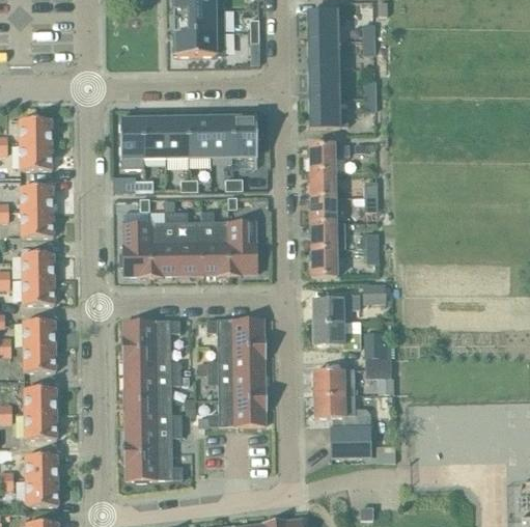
[(222,8),(215,9),(214,0),(172,0),(173,10),(222,9),(222,8)]
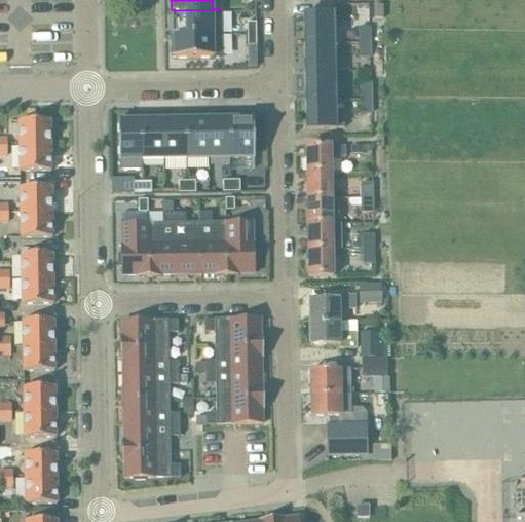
[(384,1),(375,1),(375,15),(381,15),(384,15),(384,1)]
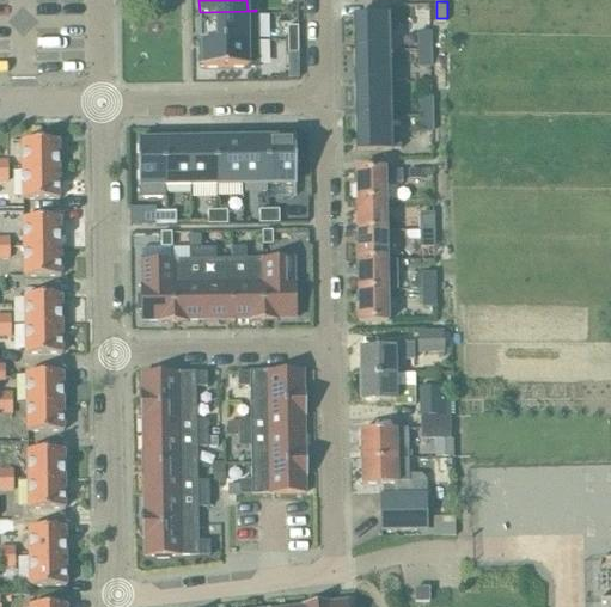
[(202,38),(257,37),(256,11),(200,12),(200,29),(202,29),(202,38)]
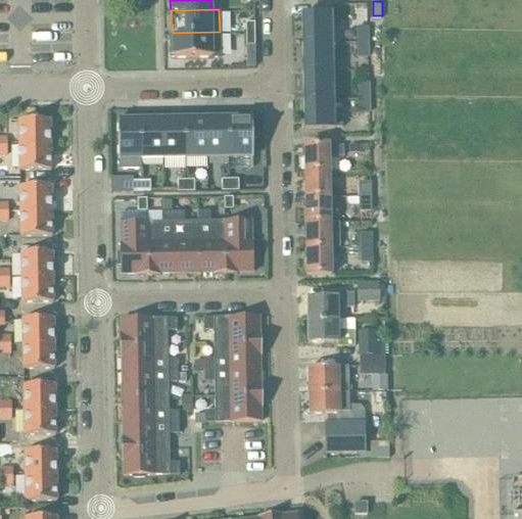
[(301,27),(303,27),(303,40),(332,40),(331,11),(301,12),(301,27)]
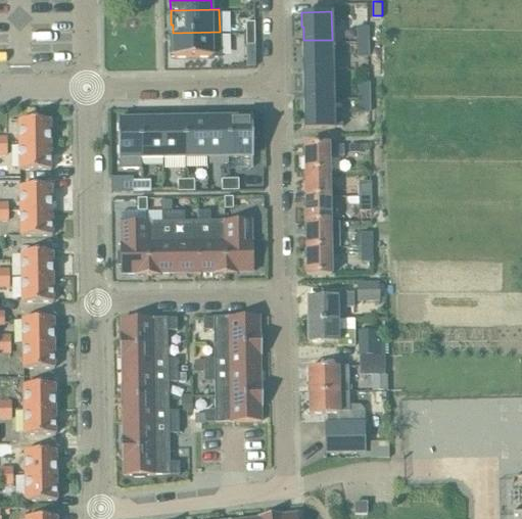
[(246,31),(254,31),(254,19),(246,19),(246,31)]
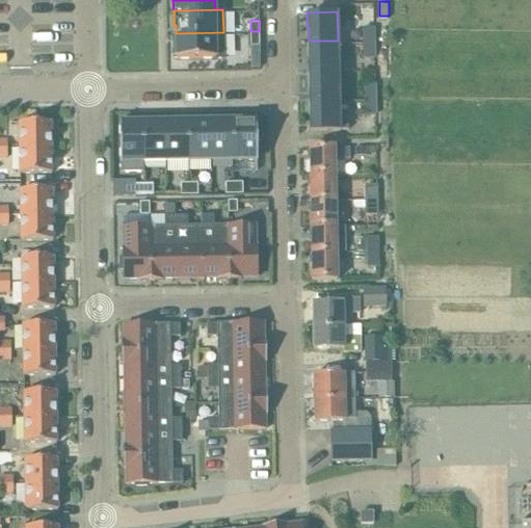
[(363,24),(363,42),(375,42),(375,24),(363,24)]
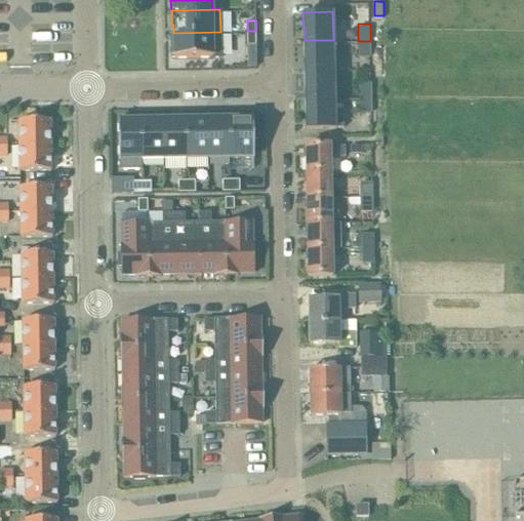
[(247,43),(255,43),(255,31),(247,31),(247,43)]
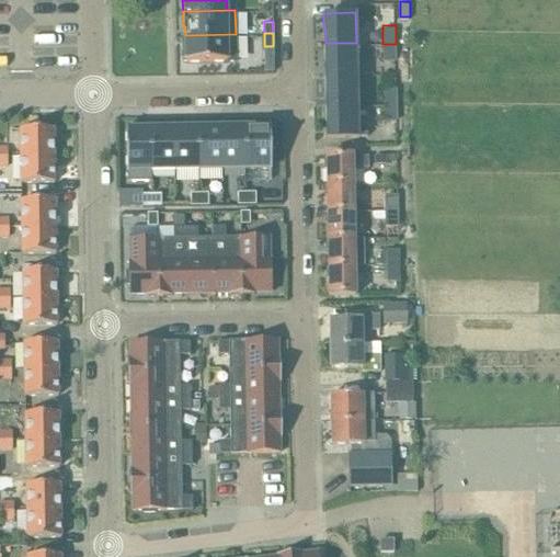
[(237,57),(236,57),(236,34),(185,35),(185,43),(183,43),(183,58),(186,58),(186,59),(237,58),(237,57)]
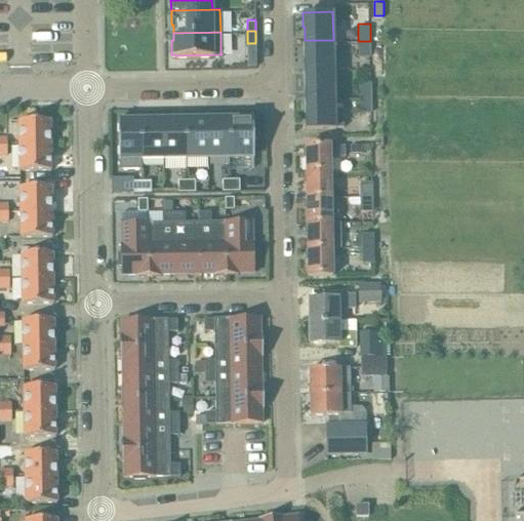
[(304,55),(306,55),(306,69),(334,68),(333,40),(305,40),(303,40),(304,55)]
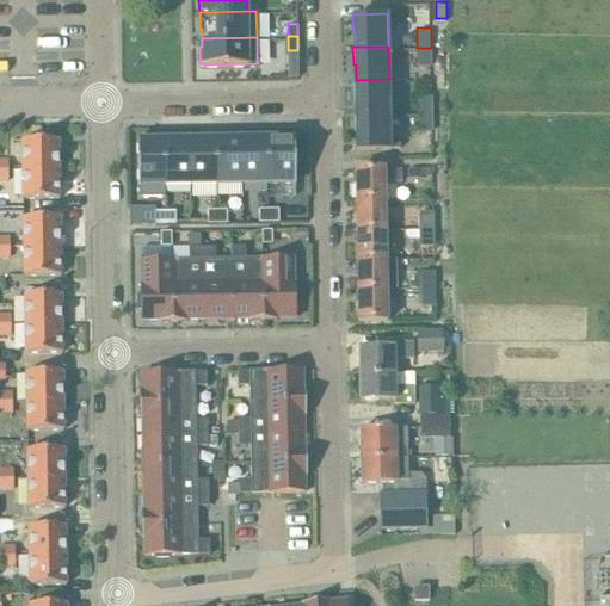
[(431,63),(431,48),(417,48),(417,63),(431,63)]
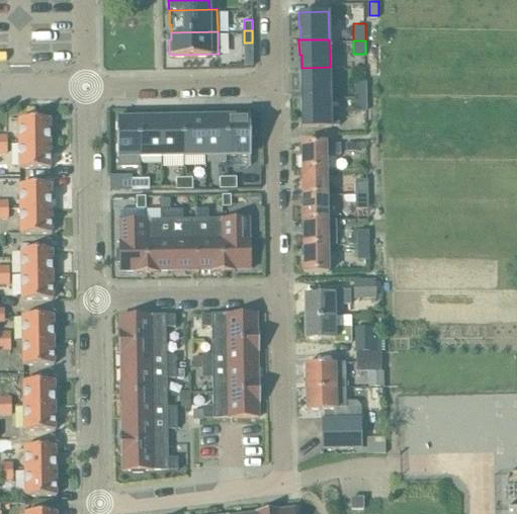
[(253,53),(244,53),(244,64),(253,64),(253,53)]
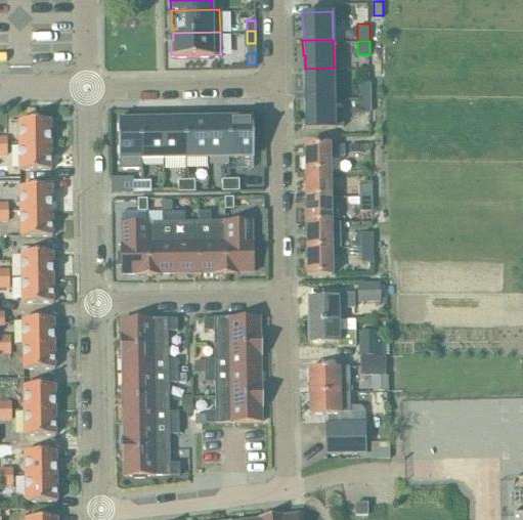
[(303,83),(305,83),(305,96),(334,96),(334,68),(305,69),(303,69),(303,83)]
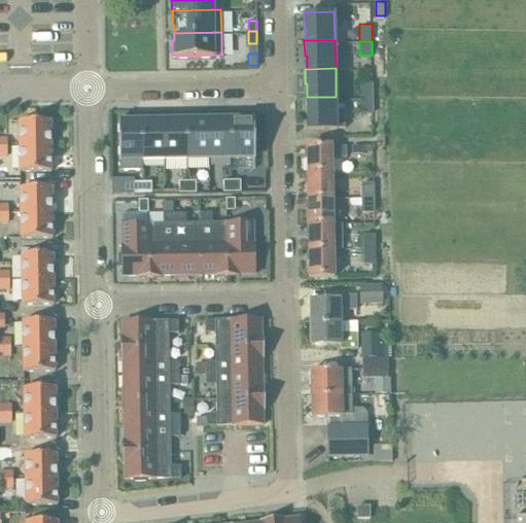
[(360,80),(360,97),(373,97),(373,80),(360,80)]
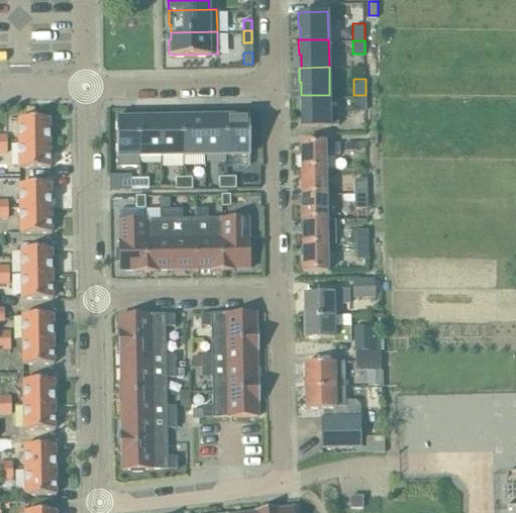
[(300,110),(302,110),(302,124),(330,123),(330,122),(339,122),(338,107),(329,107),(329,95),(301,95),(300,95),(300,110)]
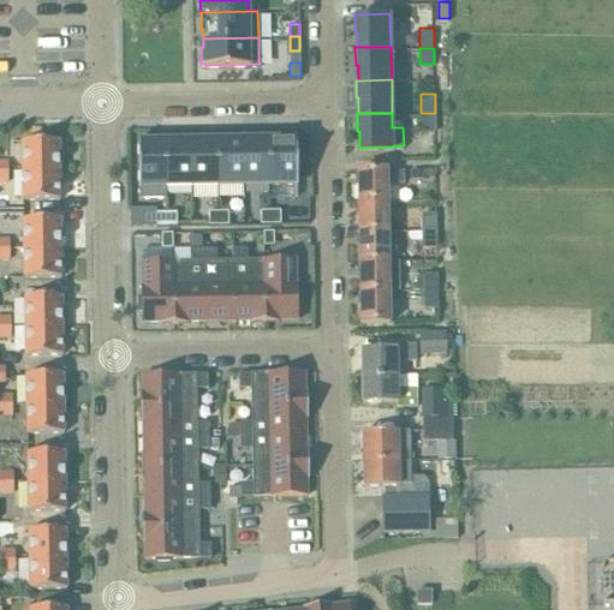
[(435,130),(435,113),(421,113),(421,130),(435,130)]
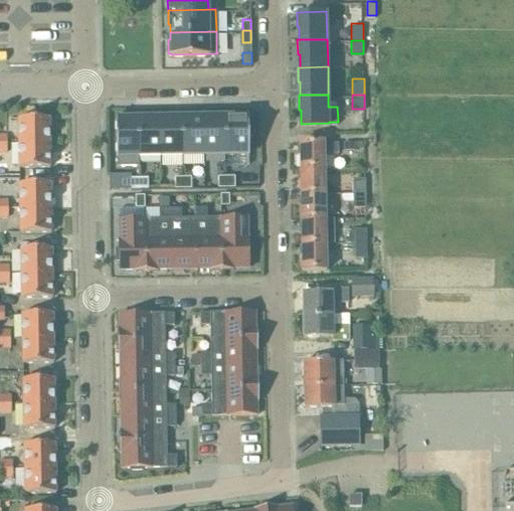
[(249,102),(226,103),(226,143),(249,143),(249,102)]
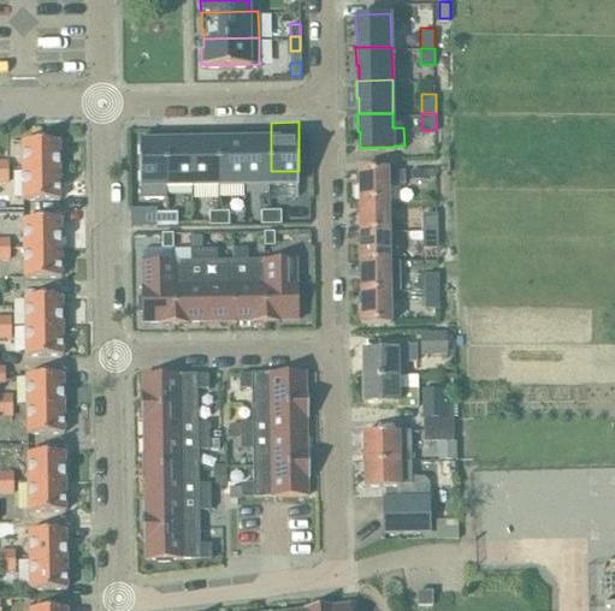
[(159,123),(131,123),(131,172),(159,172),(159,123)]
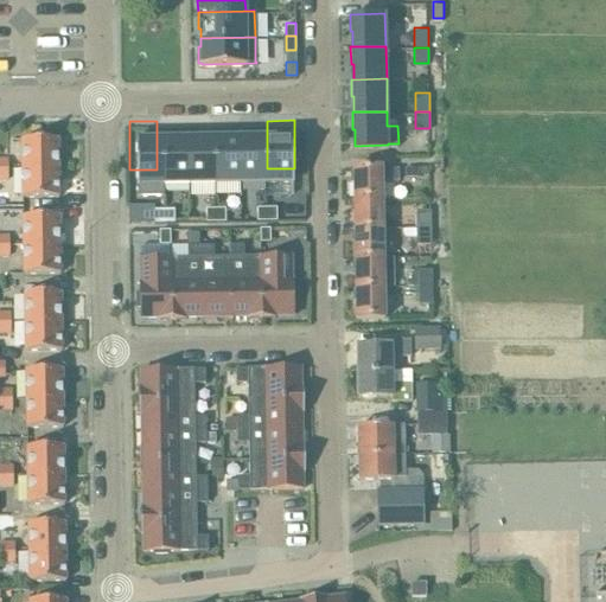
[(184,121),(157,121),(157,170),(185,170),(184,121)]
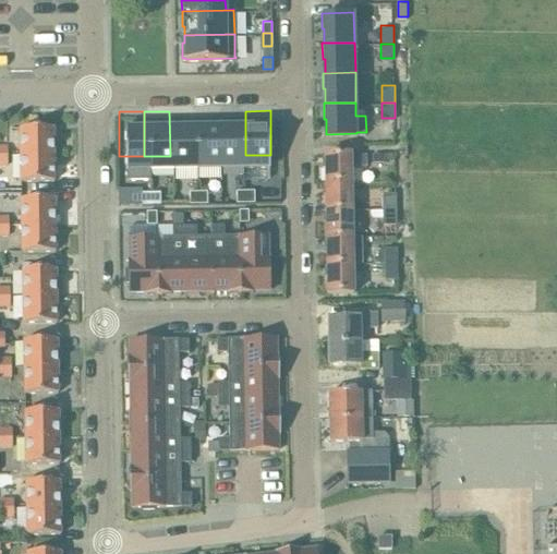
[(194,111),(169,111),(170,156),(194,156),(194,111)]
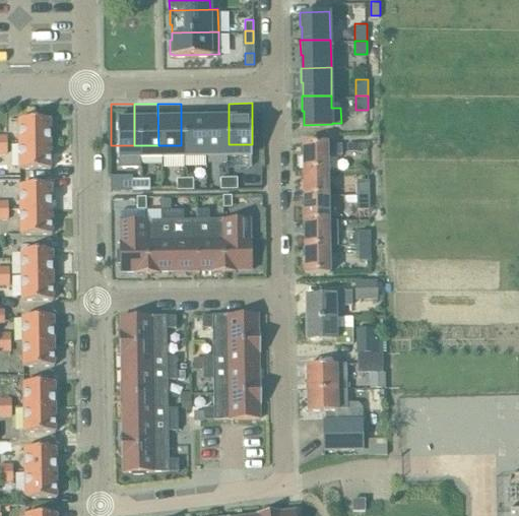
[(204,104),(181,104),(181,145),(205,144),(204,104)]
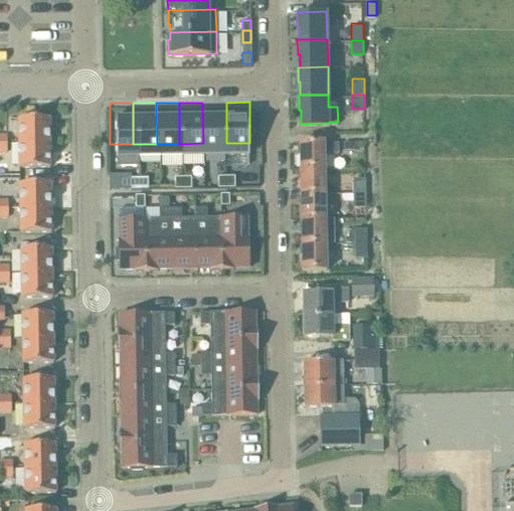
[(226,103),(202,103),(203,143),(226,143),(226,103)]
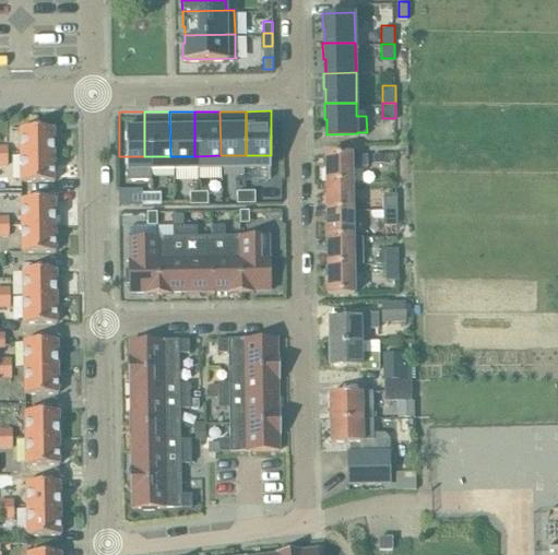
[(19,126),(20,153),(56,152),(55,126),(19,126)]
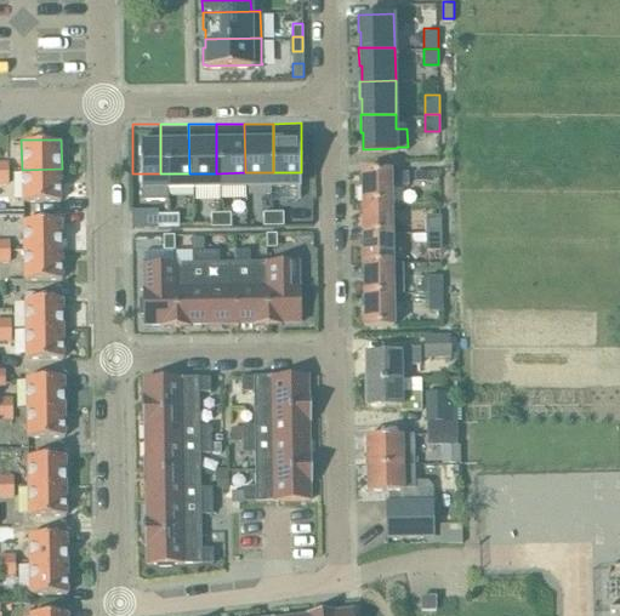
[(360,167),(362,195),(393,197),(392,184),(409,184),(409,169),(392,169),(392,166),(360,167)]
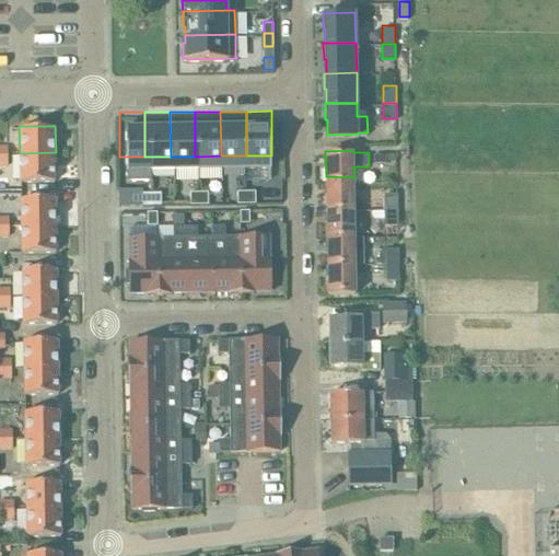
[(56,178),(56,152),(20,153),(20,180),(56,178)]
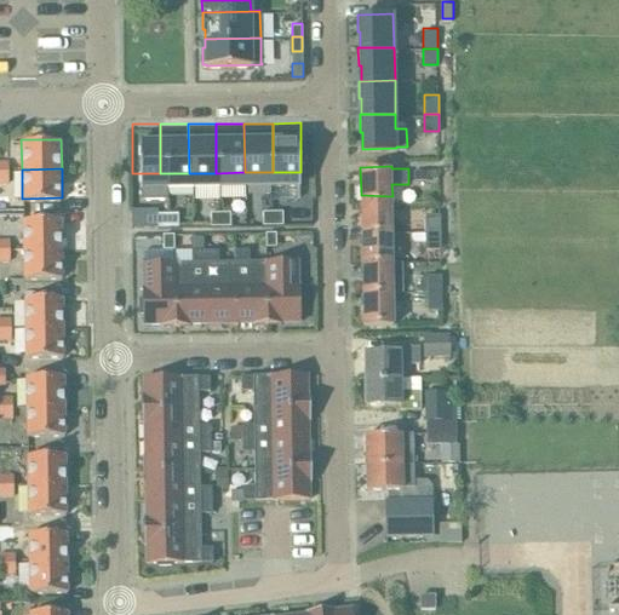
[(361,195),(361,225),(393,225),(393,196),(361,195)]
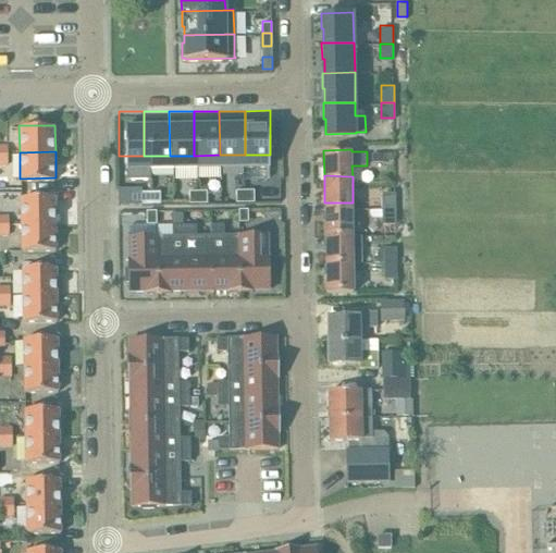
[(245,200),(255,200),(254,187),(245,188),(245,200)]
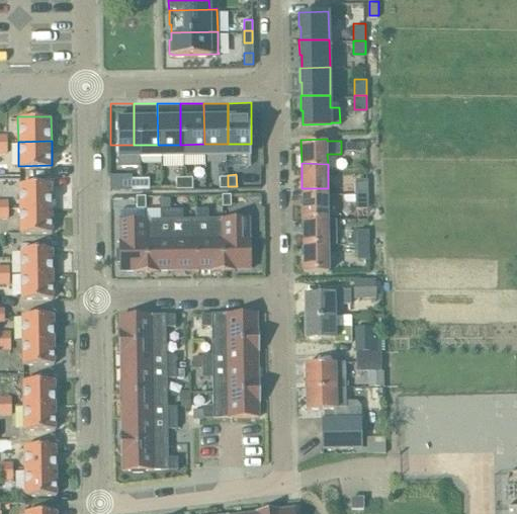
[(176,187),(184,187),(184,175),(175,175),(176,187)]
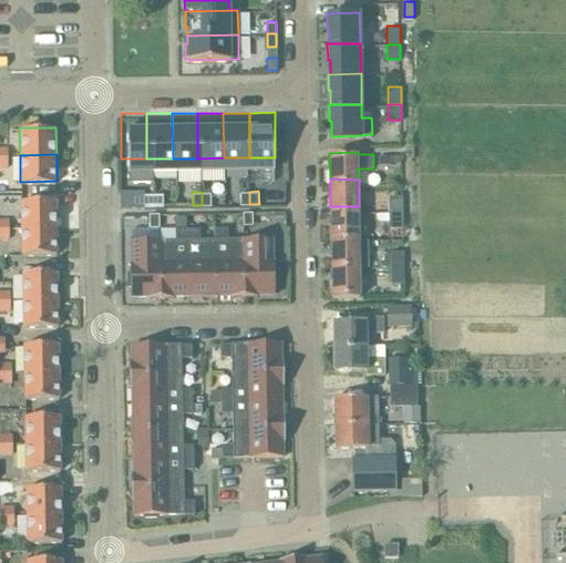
[(202,205),(211,205),(211,192),(202,192),(202,205)]
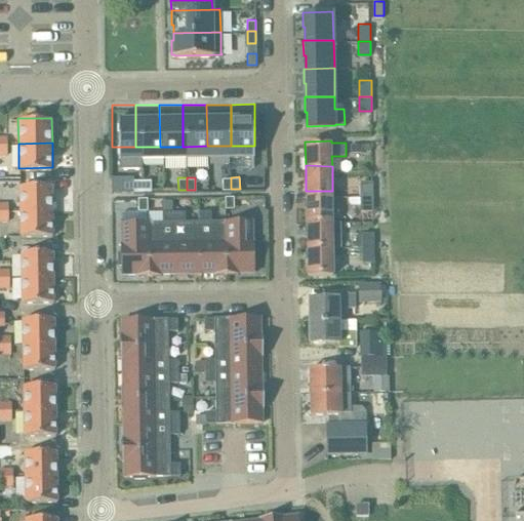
[(223,189),(231,189),(231,177),(223,177),(223,189)]
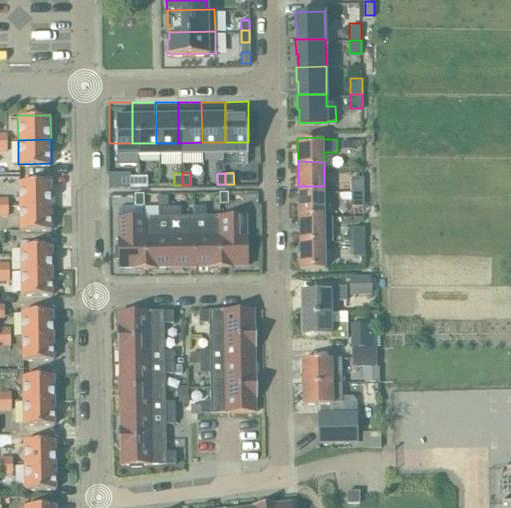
[(130,186),(139,186),(139,174),(130,174),(130,186)]
